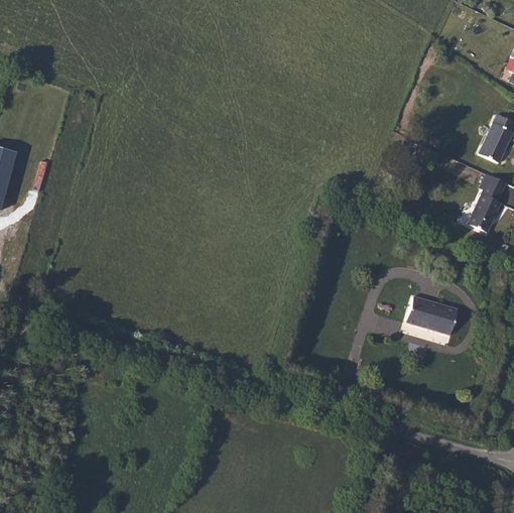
[(480,150),(498,159),(513,130),(513,128),(511,127),(513,122),(513,117),(500,111),(480,150)]
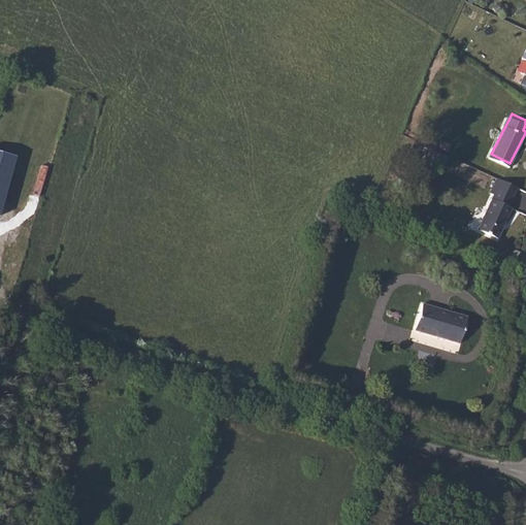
[(0,159),(0,223),(0,224),(17,163),(0,159)]
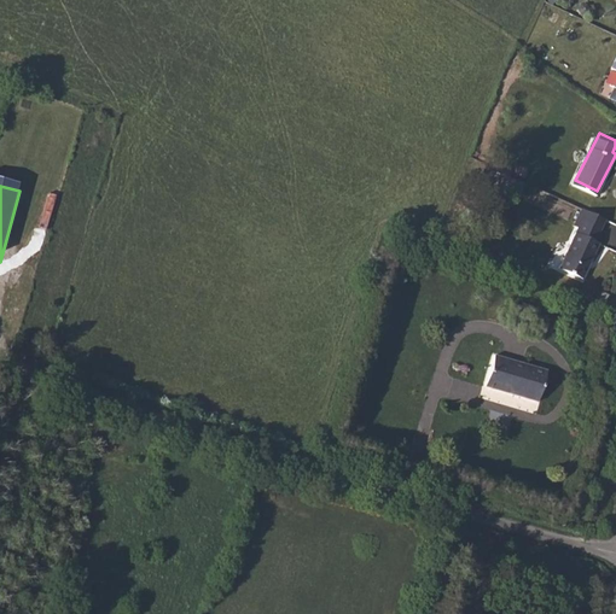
[(581,206),(573,224),(577,227),(561,265),(585,278),(600,240),(597,239),(602,228),(586,221),(591,210),(581,206)]
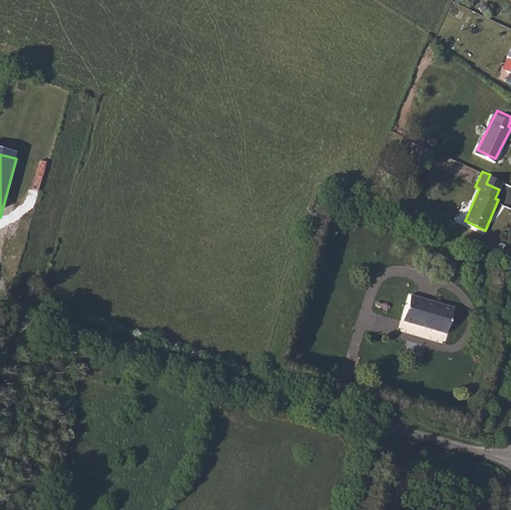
[(486,183),(499,189),(502,180),(490,174),(486,183)]
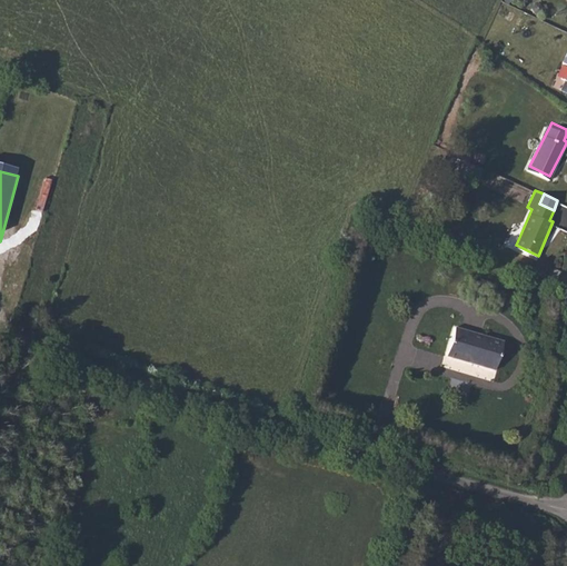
[(451,358),(500,370),(509,340),(459,327),(451,358)]
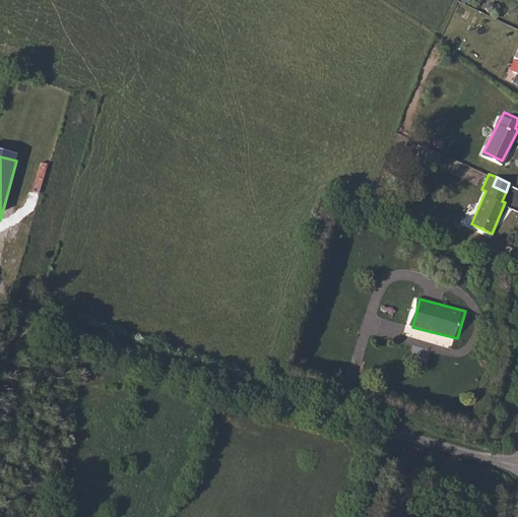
All buildings are outlined.
